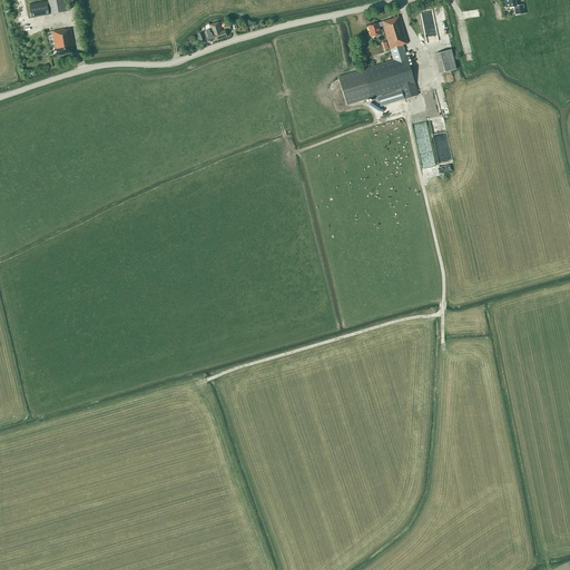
[(65,0),(47,0),(50,15),(67,11),(65,0)]
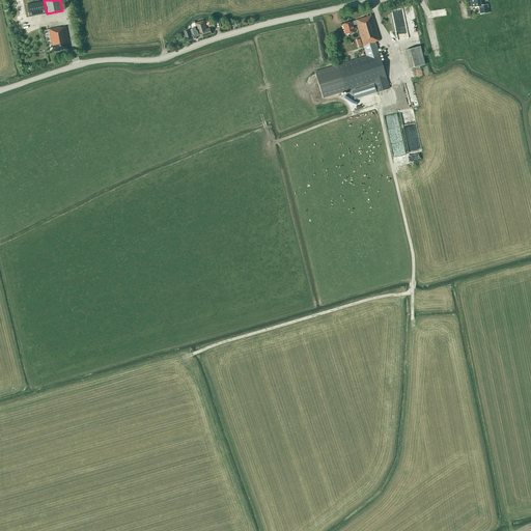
[(488,12),(487,4),(481,5),(479,0),(470,0),(471,7),(474,6),(479,6),(480,15),(488,12)]
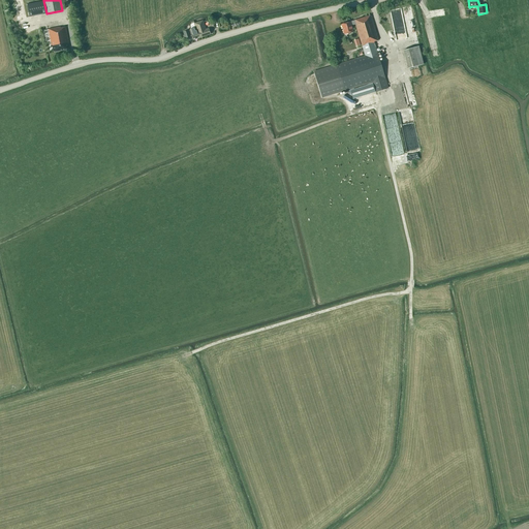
[(29,17),(45,13),(43,1),(27,4),(29,17)]
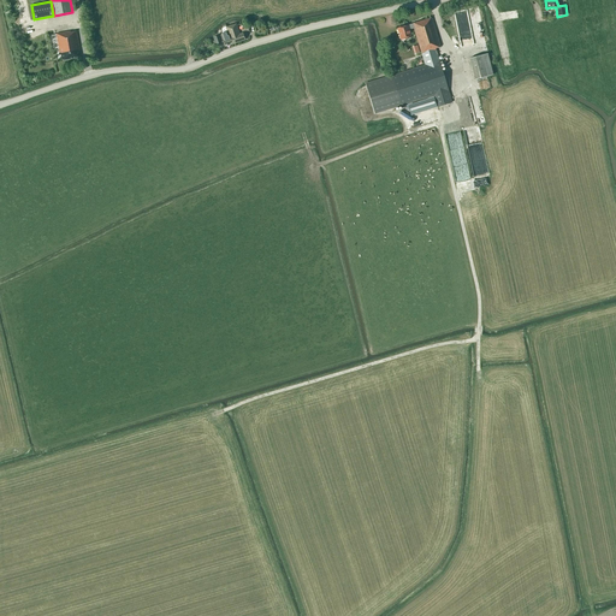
[(472,18),(475,35),(483,34),(479,17),(472,18)]
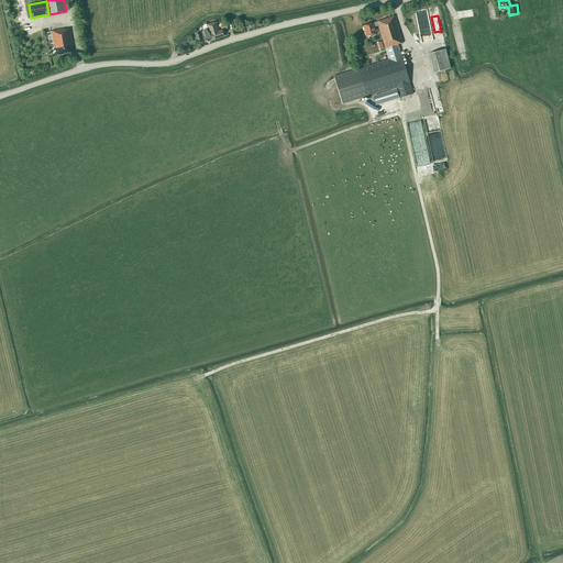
[(388,59),(334,77),(342,105),(397,87),(400,98),(414,94),(398,44),(403,43),(394,17),(377,22),(373,23),(363,26),(366,36),(376,34),(374,28),(378,25),(388,59)]
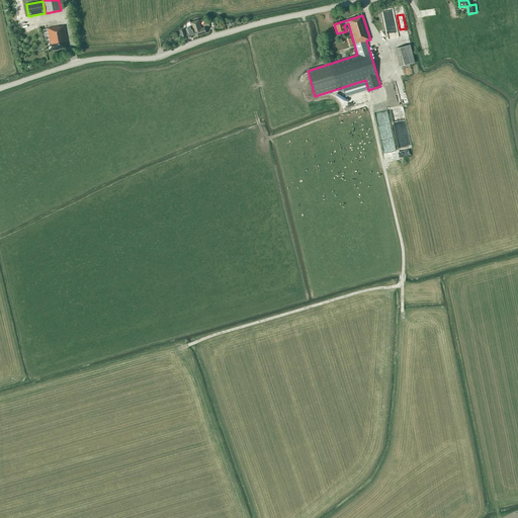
[(191,27),(195,36),(205,33),(204,28),(201,29),(198,20),(190,23),(191,26),(191,27)]
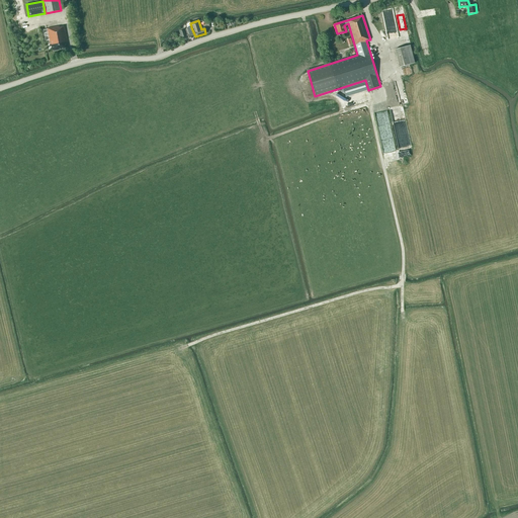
[(47,26),(41,27),(42,32),(48,31),(50,44),(51,44),(52,51),(68,48),(66,40),(67,40),(64,26),(60,27),(59,26),(50,28),(50,25),(47,26)]
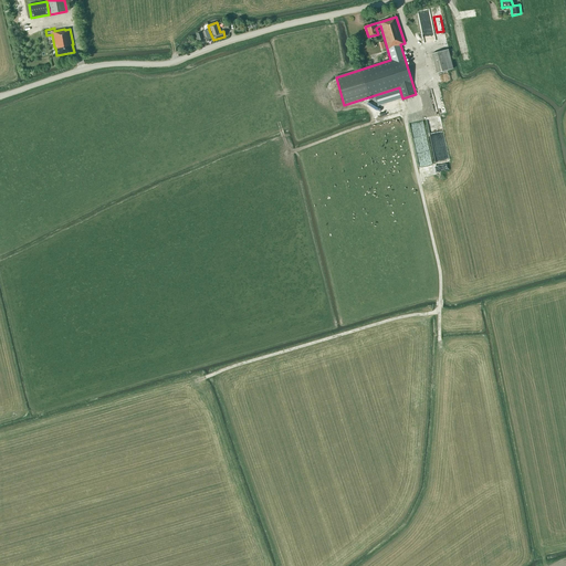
[(206,38),(207,42),(213,40),(209,30),(209,29),(203,31),(203,32),(201,33),(196,34),(198,41),(203,39),(206,38)]
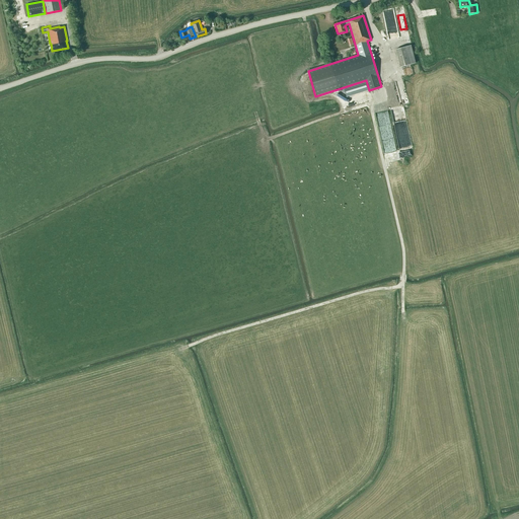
[(416,63),(411,46),(395,50),(400,67),(416,63)]
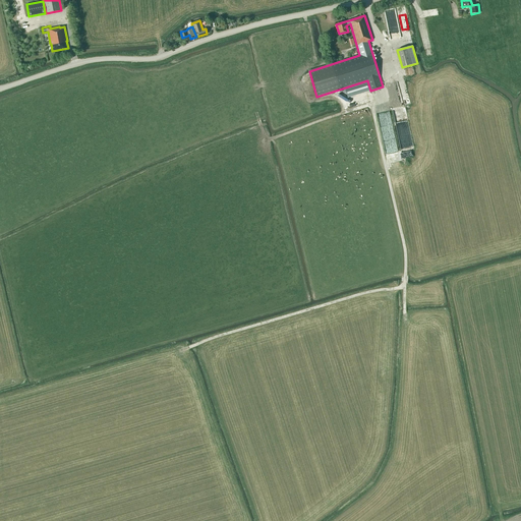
[(404,106),(410,104),(404,79),(398,81),(404,106)]
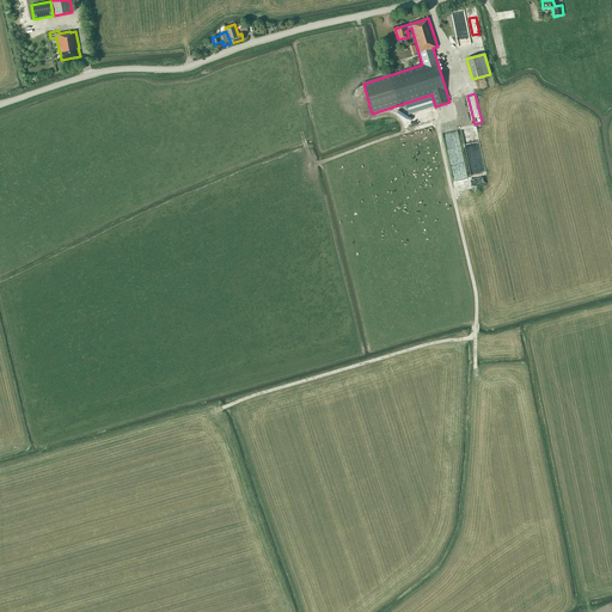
[(405,105),(409,116),(434,109),(432,98),(405,105)]
